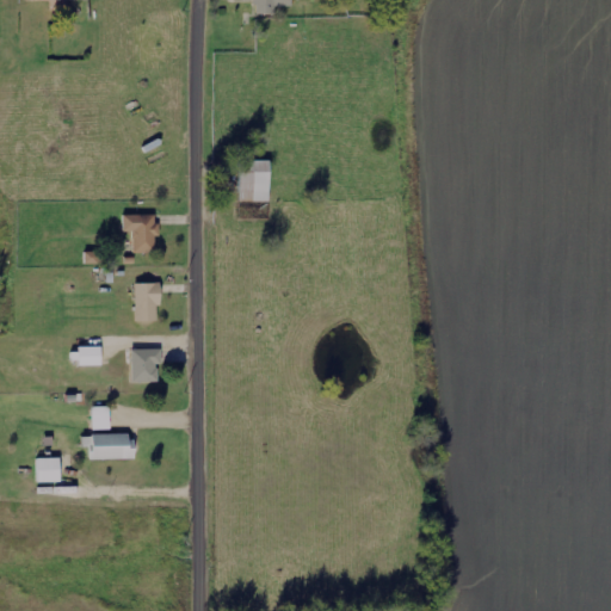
[(241,0),(242,1),(255,0),(255,16),(271,14),(271,7),(292,7),(291,0),(241,0)]
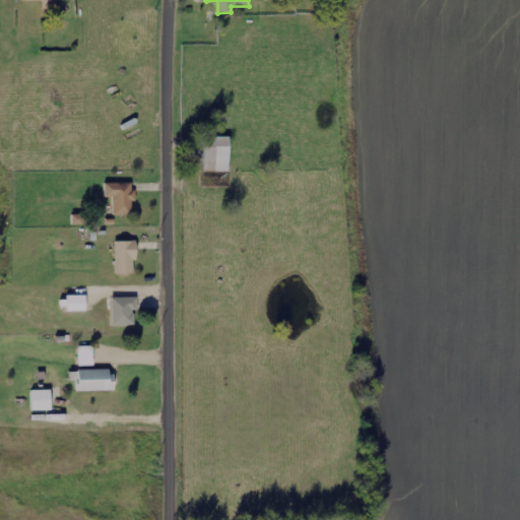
[(231,137),(205,136),(204,172),(230,172),(231,137)]
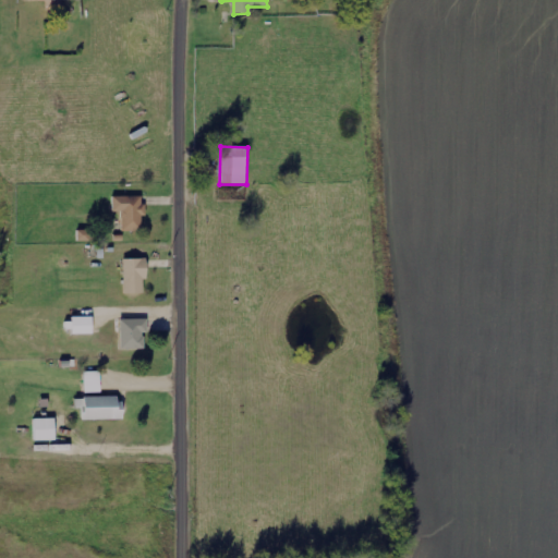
[(112,196),(113,211),(121,211),(122,230),(143,230),(142,216),(144,216),(144,195),(112,196)]
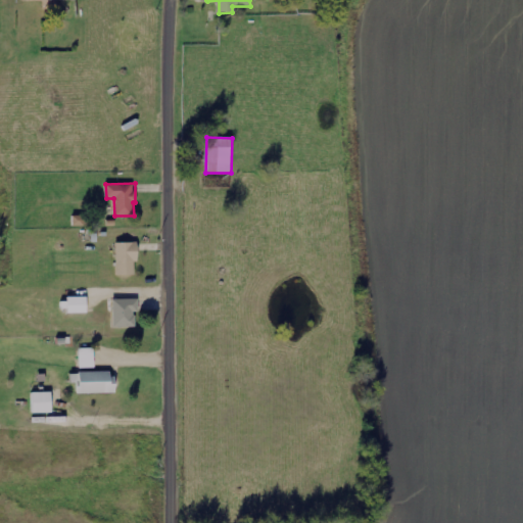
[(116,275),(137,275),(136,242),(115,242),(116,275)]
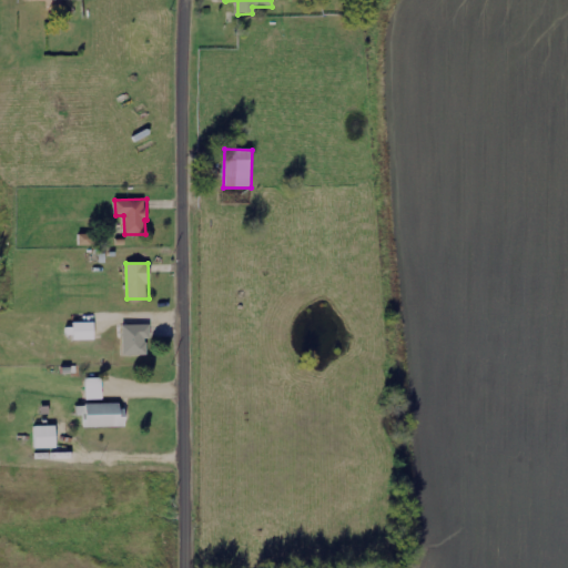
[(94,337),(93,323),(67,324),(67,338),(94,337)]
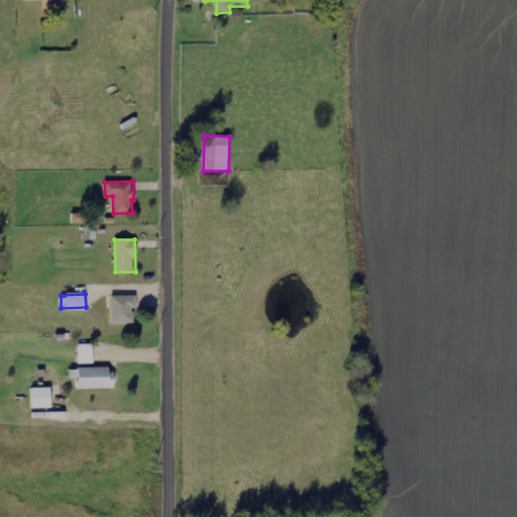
[(111,323),(135,323),(135,295),(110,295),(111,323)]
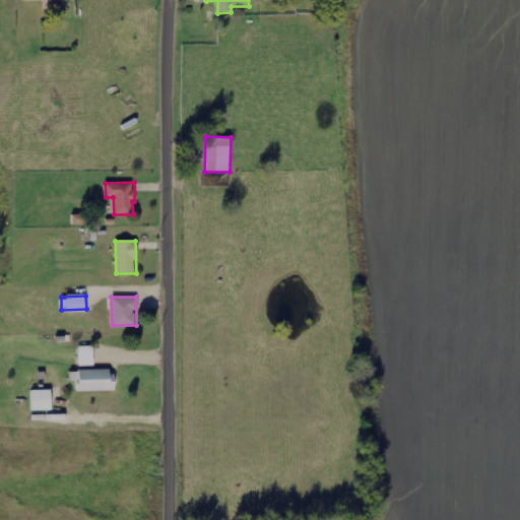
[(93,345),(78,346),(78,366),(94,366),(93,345)]
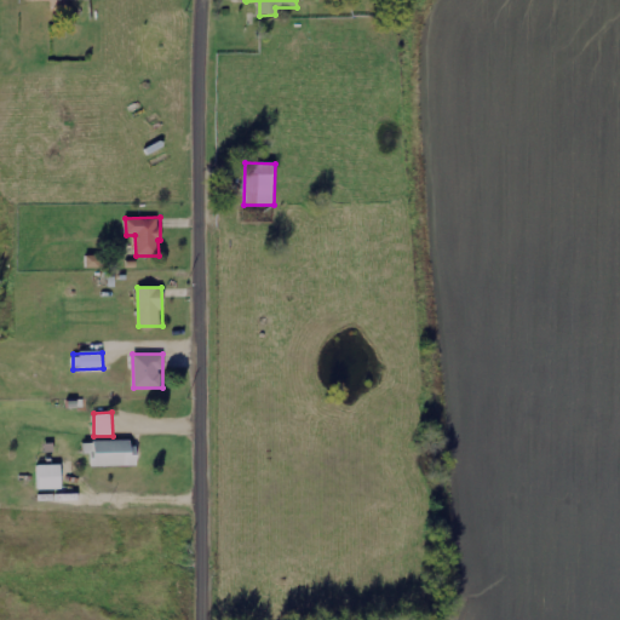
[(136,465),(135,440),(84,441),(84,453),(90,453),(90,466),(136,465)]
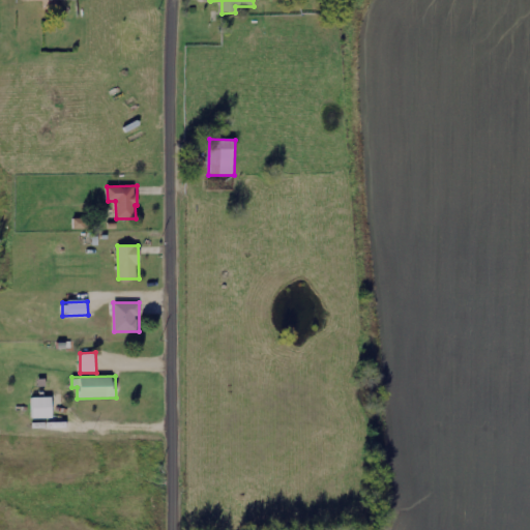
[(33,418),(52,418),(52,396),(32,398),(33,418)]
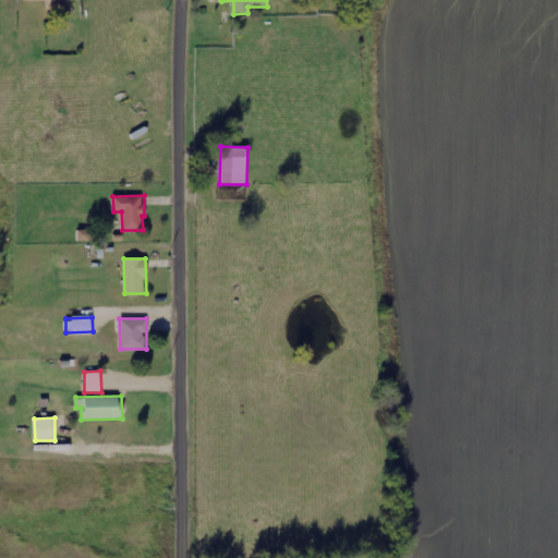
All buildings are outlined.
